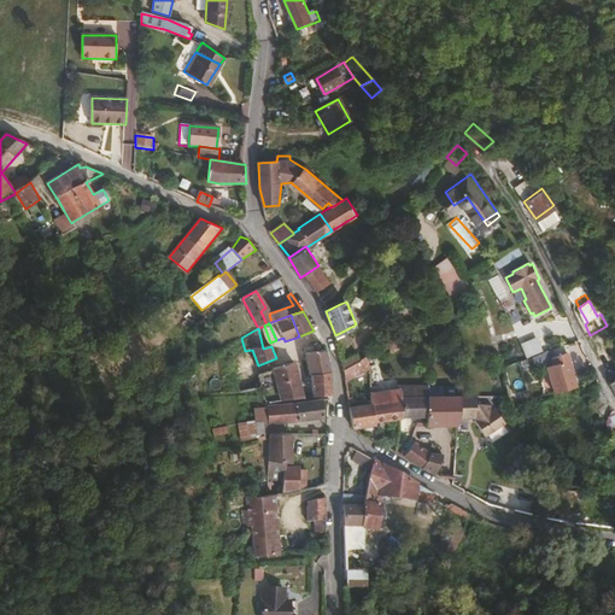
[(539,334),(521,340),(527,355),(544,349),(539,334)]
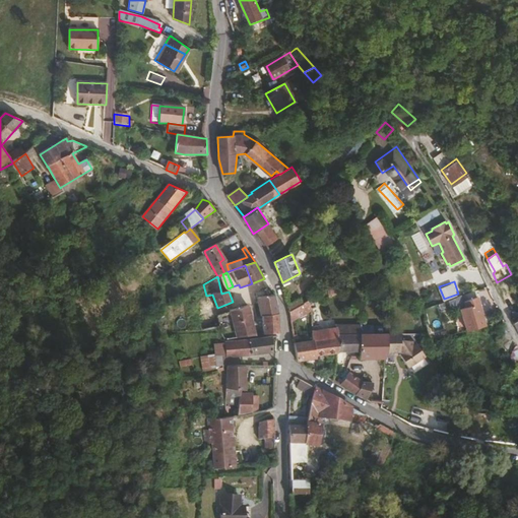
[(326,290),(329,296),(330,297),(341,289),(337,283),(326,290)]
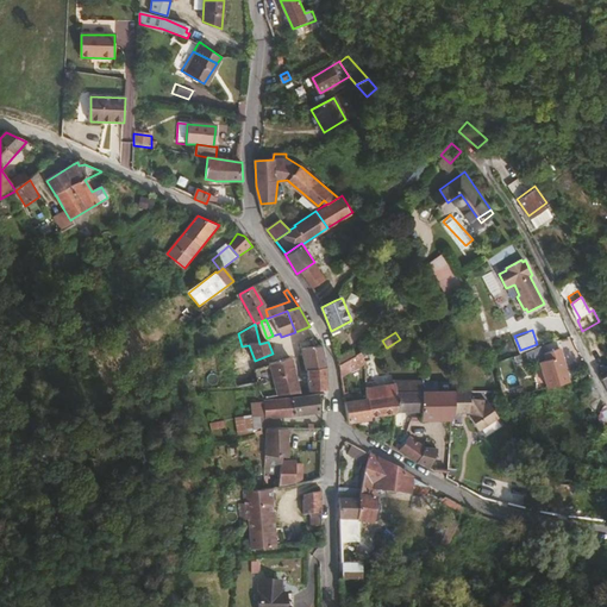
[(319,346),(314,338),(307,345),(307,348),(304,349),(308,365),(311,389),(326,389),(325,352),(323,345),(319,346)]
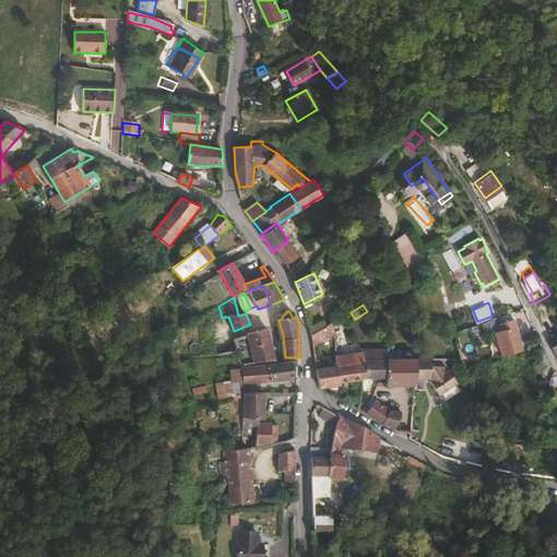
[(354,318),(351,312),(326,327),(311,335),(313,347),(335,333),(332,329),(342,321),(344,323),(354,318)]
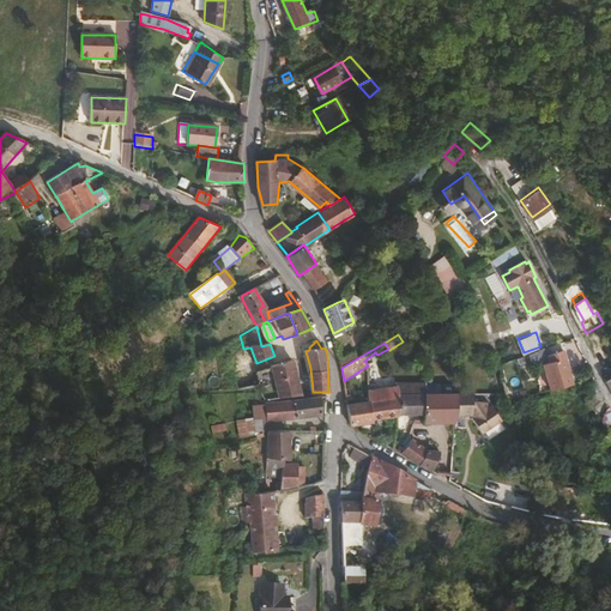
[(339,351),(342,368),(357,358),(351,345),(339,351)]
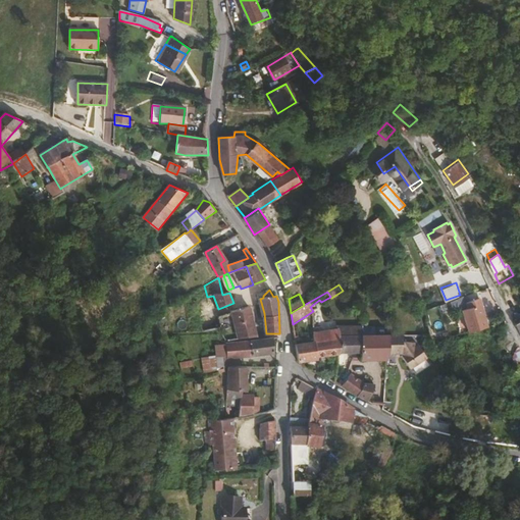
[(470,331),(487,327),(480,305),(462,311),(468,331),(470,331)]
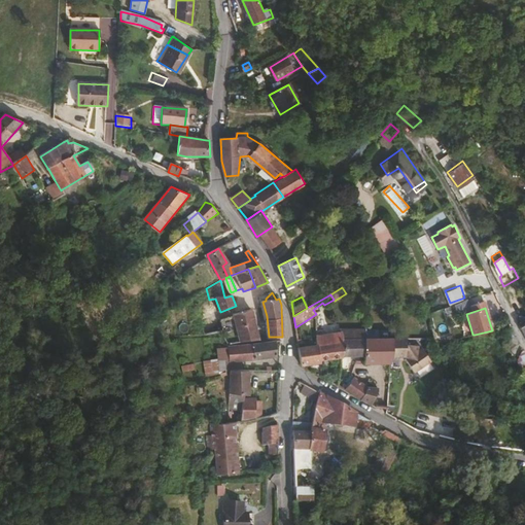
[(221,319),(223,329),(238,326),(242,341),(258,339),(258,335),(253,309),(236,314),(236,316),(221,319)]
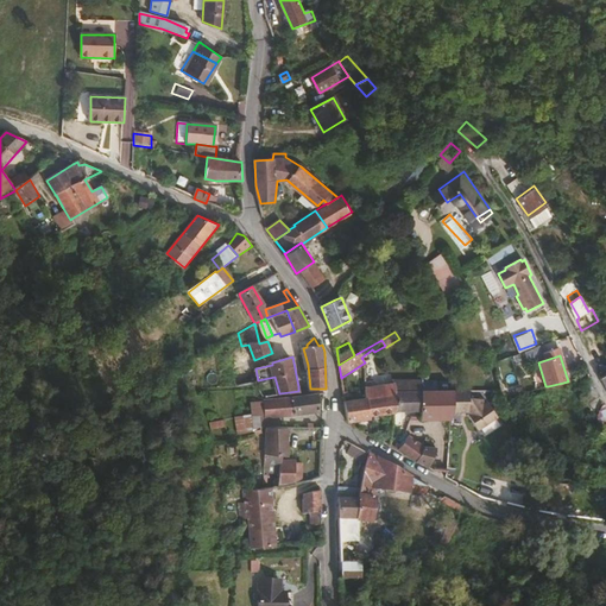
[(254,380),(258,380),(256,368),(233,373),(237,384),(254,380)]
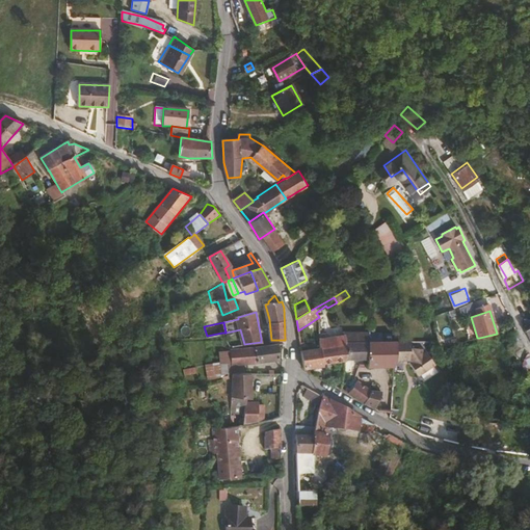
[(344,332),(344,337),(345,361),(368,358),(369,332),(368,332),(344,332)]
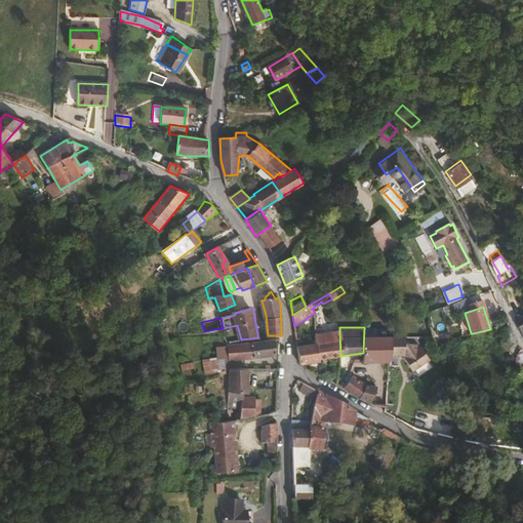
[(389,360),(390,354),(391,336),(373,336),(373,327),(364,327),(363,353),(363,359),(389,360)]
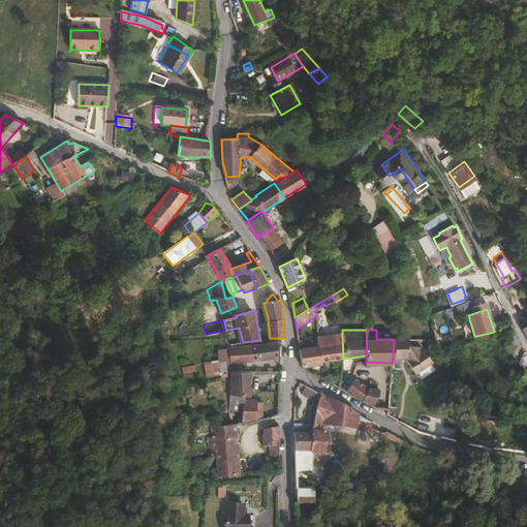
[(343,359),(342,335),(318,338),(318,346),(319,346),(321,362),(343,359)]
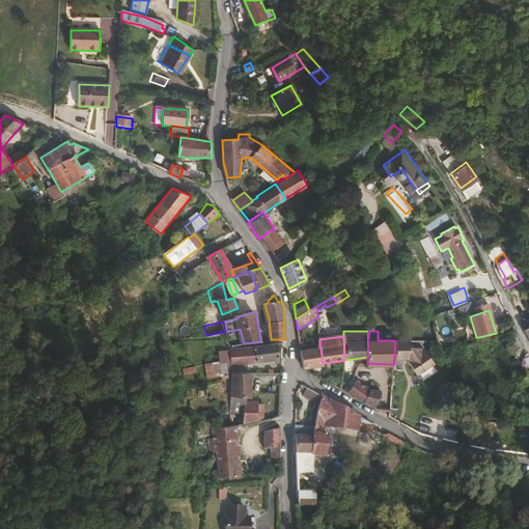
[(409,340),(395,340),(394,358),(409,358),(410,360),(409,361),(418,373),(435,362),(424,350),(421,346),(409,346),(409,340)]
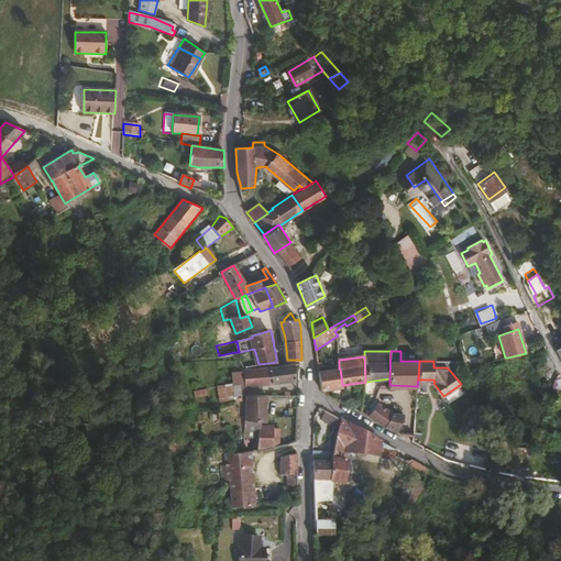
[(243,396),(256,396),(256,383),(271,383),(294,380),(294,364),(264,367),(242,369),(238,370),(239,397),(243,396)]
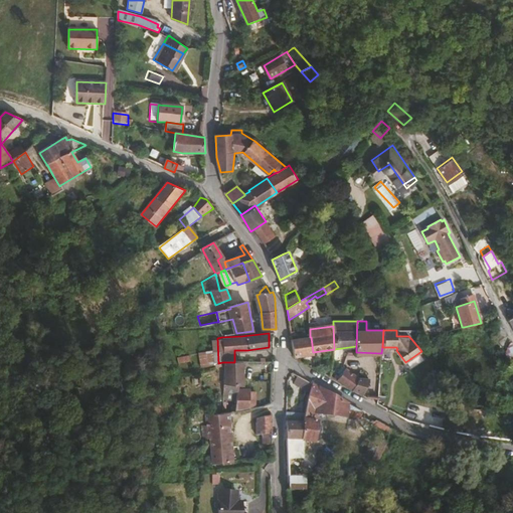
[(311,337),(310,337),(292,339),(295,356),(313,354),(313,352),(311,337)]
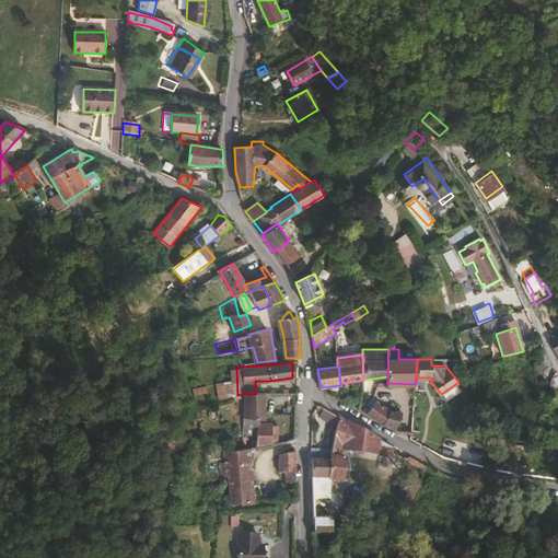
[(255,394),(242,394),(243,430),(257,430),(256,449),(270,445),(270,444),(272,425),(259,423),(259,420),(266,420),(265,394),(255,394)]
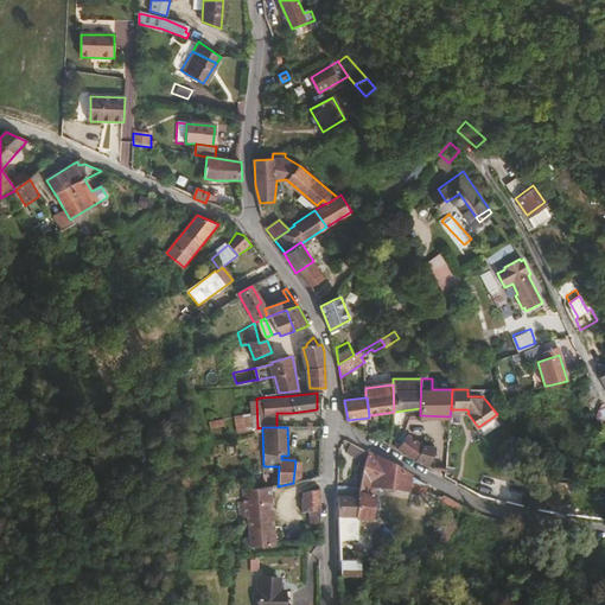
[(422,444),(407,434),(397,447),(416,460),(418,459),(433,467),(434,459),(432,458),(435,451),(437,445),(422,444)]
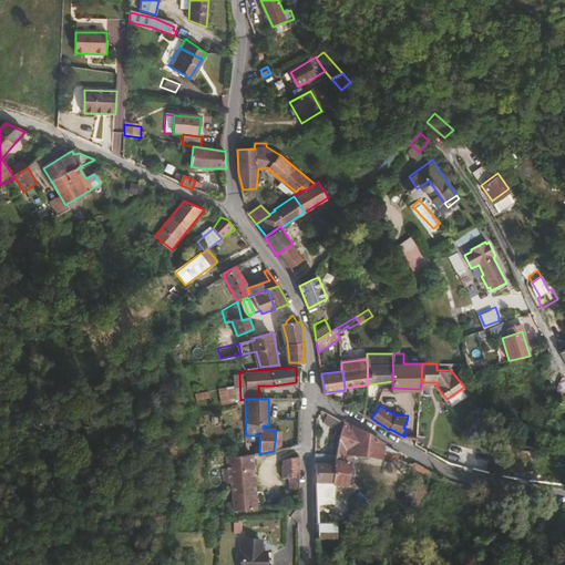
[(325,421),(342,431),(343,423),(328,414),(325,421)]
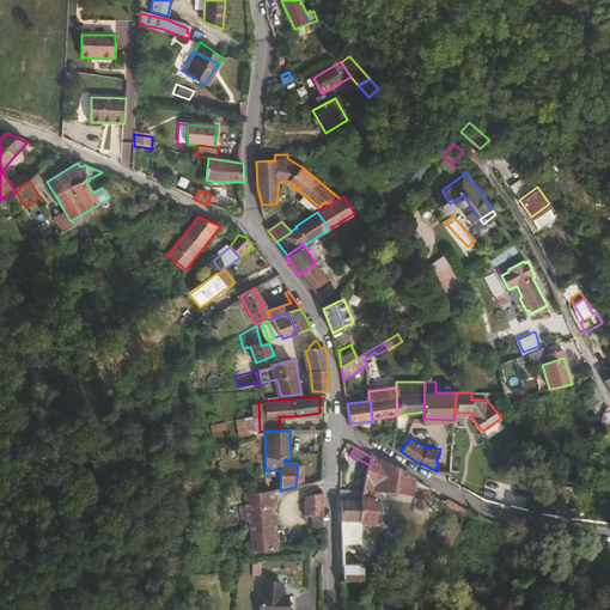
[(361,504),(360,522),(373,523),(380,489),(429,498),(431,489),(371,457),(370,465),(361,504)]
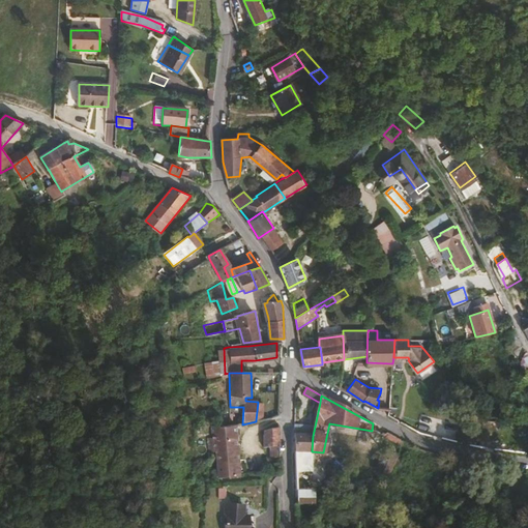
[(236,426),(236,424),(229,426),(211,427),(213,452),(217,452),(220,477),(240,475),(236,426)]
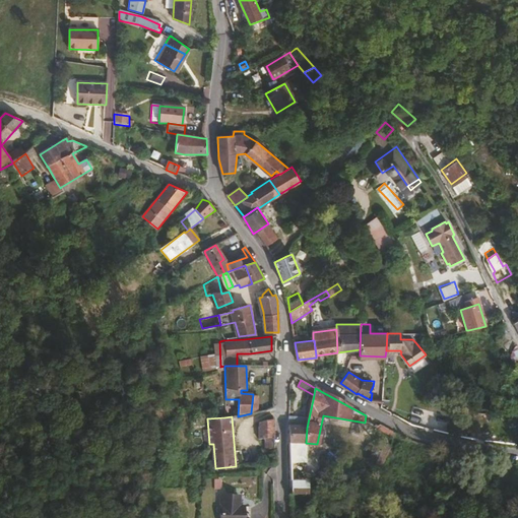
[(306,443),(307,428),(296,427),(296,417),(289,417),(289,442),(306,443)]
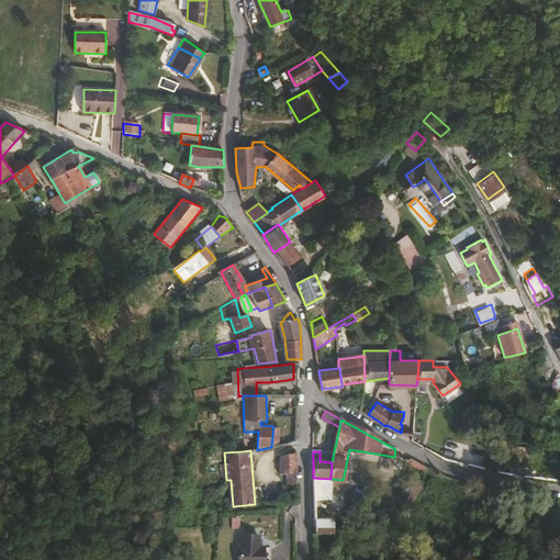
[(428,465),(410,456),(407,460),(427,470),(428,465)]
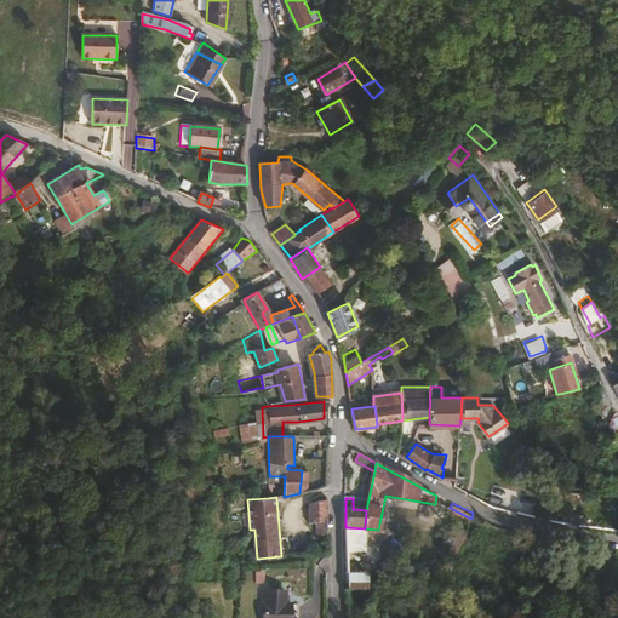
[(328,536),(327,507),(310,507),(310,524),(318,524),(318,536),(328,536)]
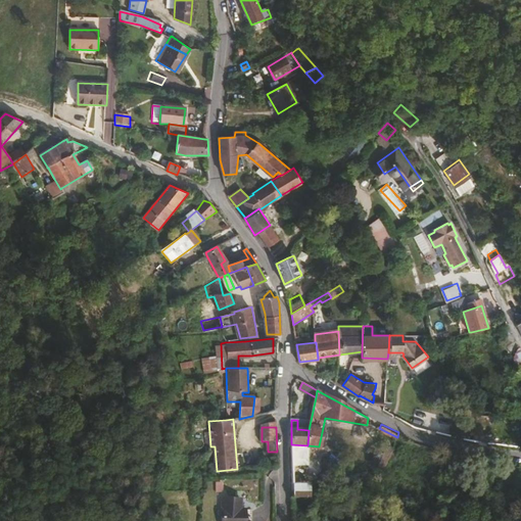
[(308,445),(291,444),(293,495),(310,495),(310,483),(308,445)]
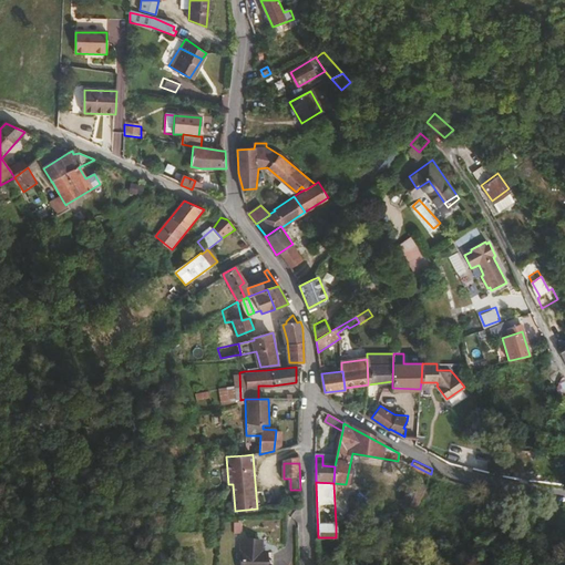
[(248,541),(246,564),(277,564),(278,552),(267,551),(267,541),(248,541)]
